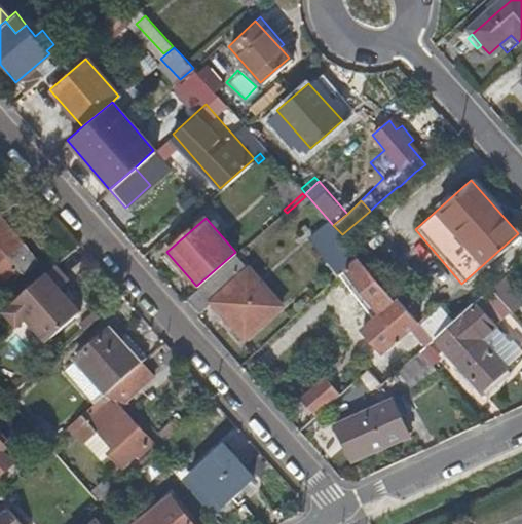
[(47,270),(2,219),(0,221),(0,276),(17,296),(47,270)]
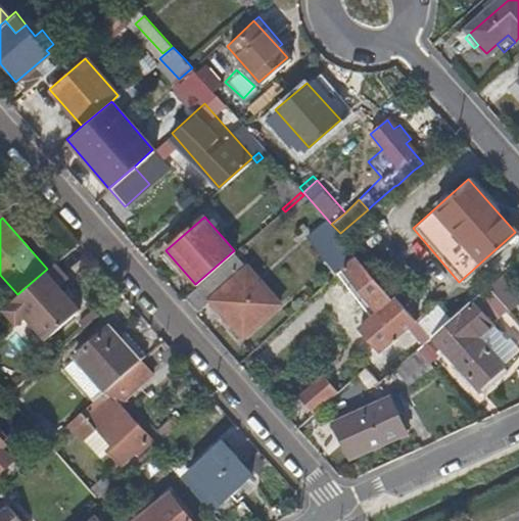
[(355,256),(323,220),(304,237),(336,273),(339,271),(355,256)]
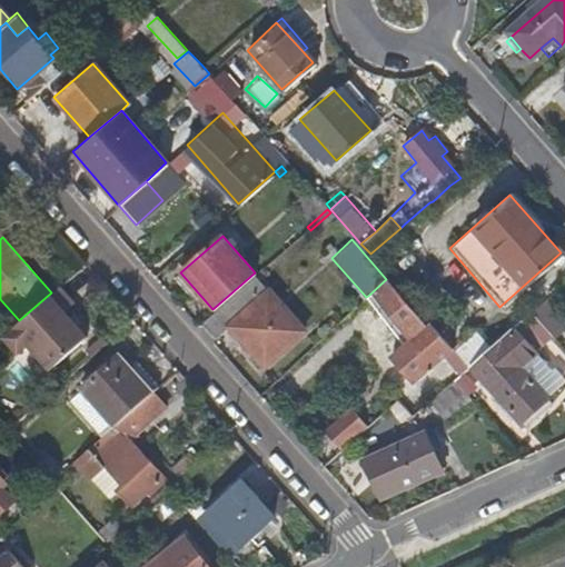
[(303,329),(255,277),(201,324),(214,337),(228,326),(263,365),(303,329)]
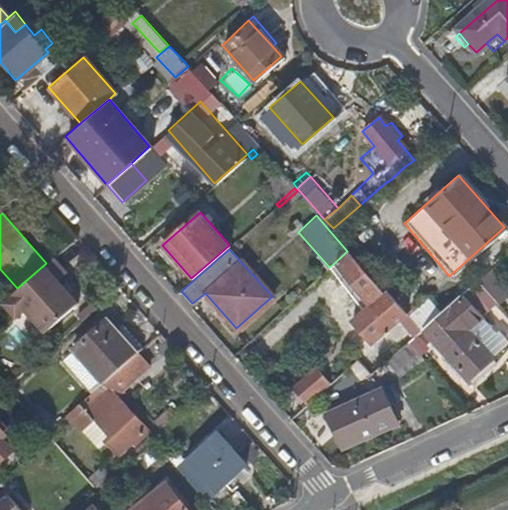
[(397,303),(370,272),(349,249),(347,251),(332,265),(367,306),(362,311),(361,310),(349,321),(370,344),(405,312),(397,303)]
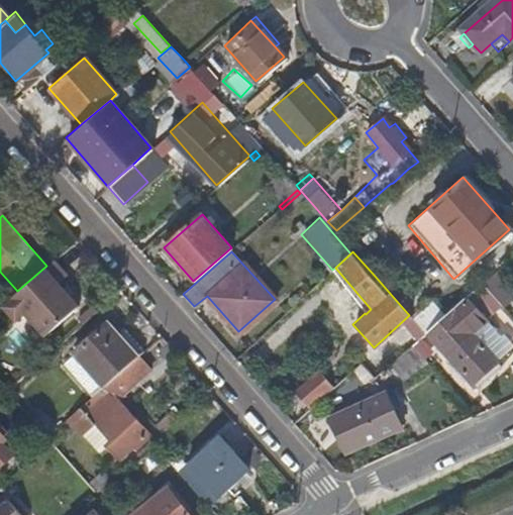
[(43,336),(77,307),(57,285),(65,276),(52,261),(46,266),(17,291),(0,307),(13,322),(23,314),(43,336)]
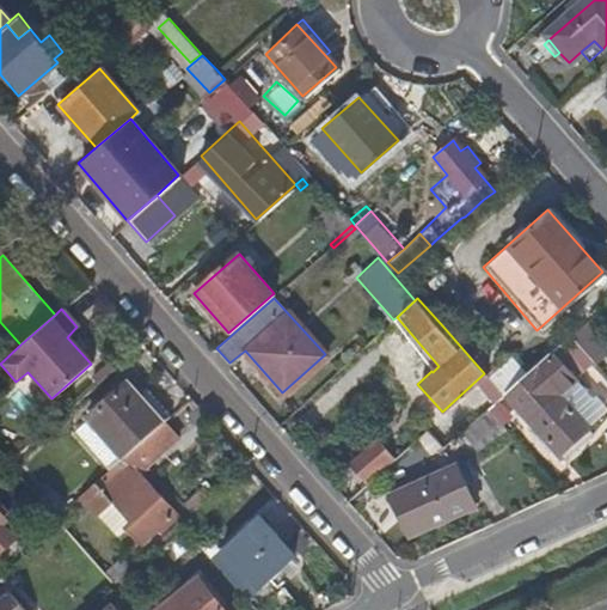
[(439,366),(397,317),(393,319),(390,323),(431,371),(433,372),(439,366)]
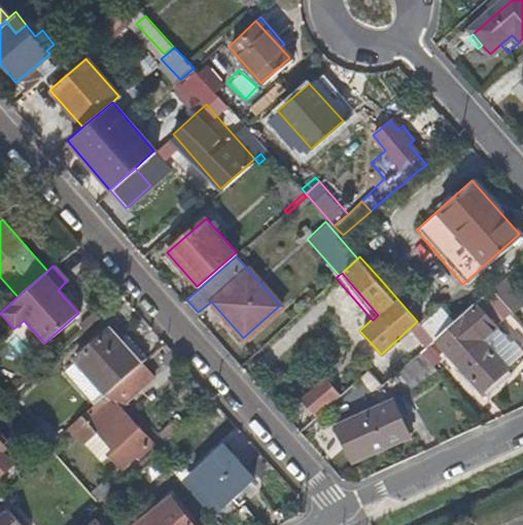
[(486,288),(477,278),(468,284),(478,294),(486,288)]
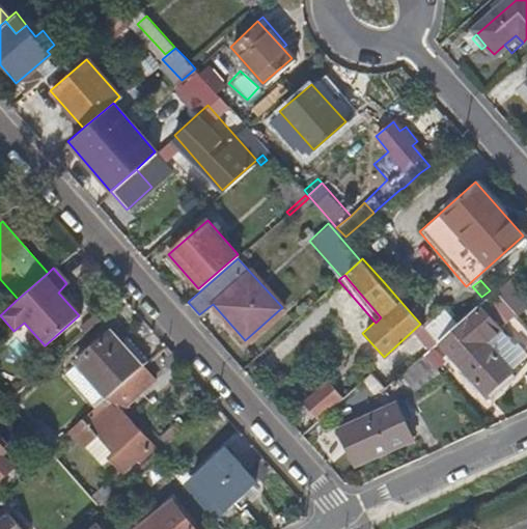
[(524,305),(504,282),(493,291),(515,314),(524,305)]
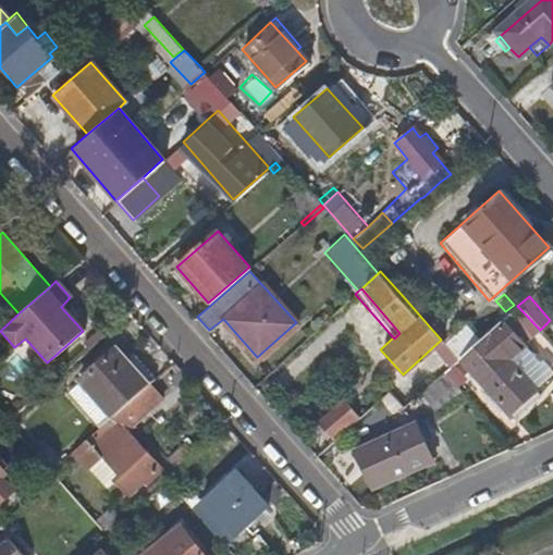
[(540,330),(517,306),(476,342),(459,356),(507,411),(533,389),(510,359),(535,335),(540,330)]
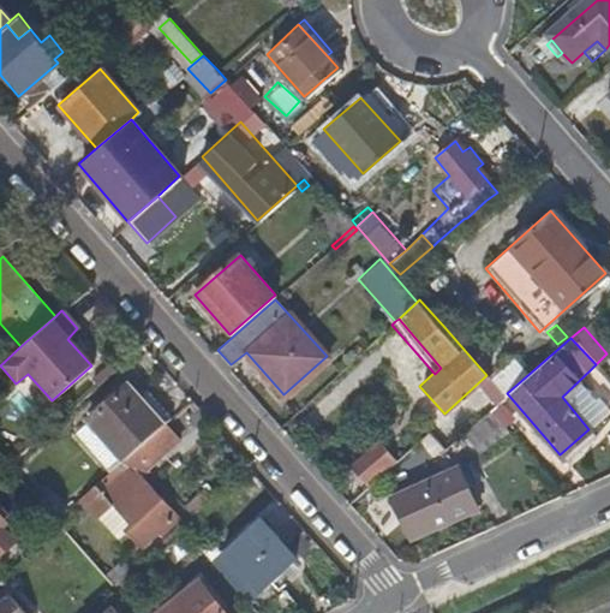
[(97,385),(115,370),(109,363),(93,379),(97,385)]
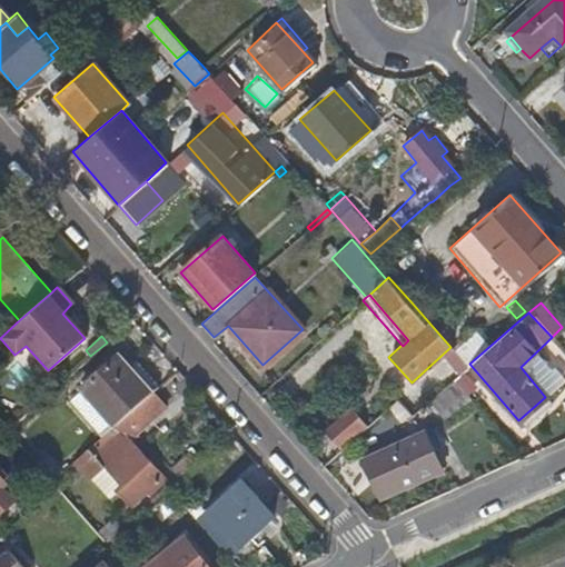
[(150,391),(129,367),(117,354),(79,387),(114,425),(115,423),(150,391)]
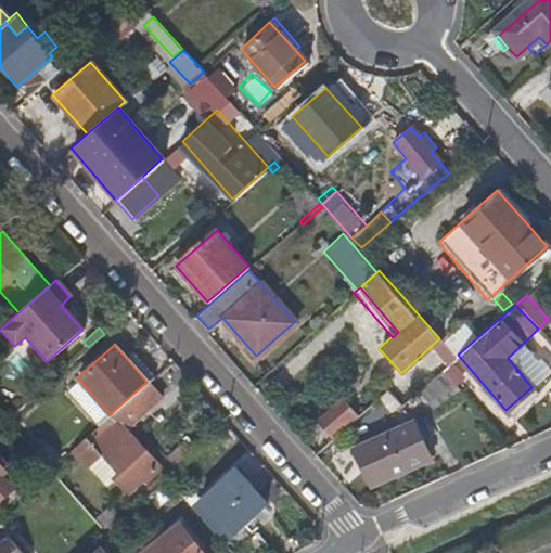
[(155,374),(135,350),(126,358),(146,382),(155,374)]
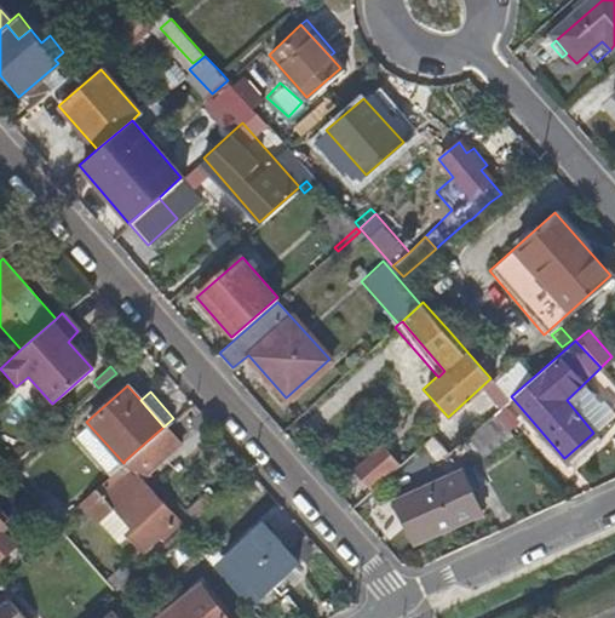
[(511,436),(492,415),(466,435),(477,451),(501,434),(506,439),(511,436)]
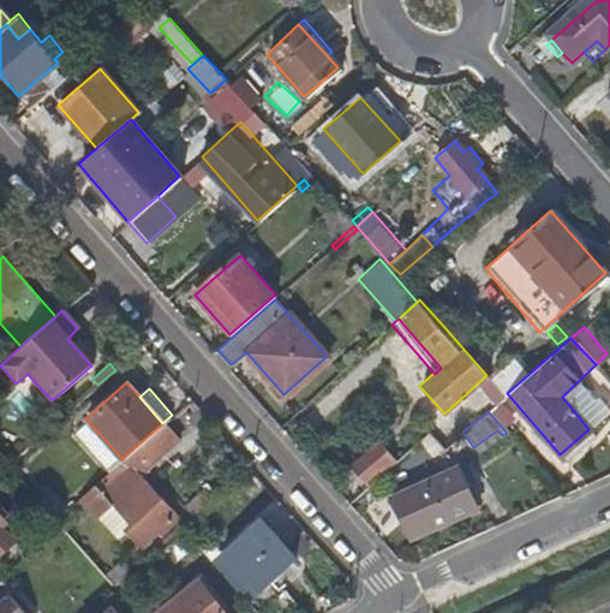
[(180,517),(141,474),(178,441),(162,423),(124,457),(132,468),(106,492),(114,503),(109,506),(117,515),(121,511),(133,524),(129,529),(136,537),(142,533),(147,539),(162,525),(166,530),(180,517)]
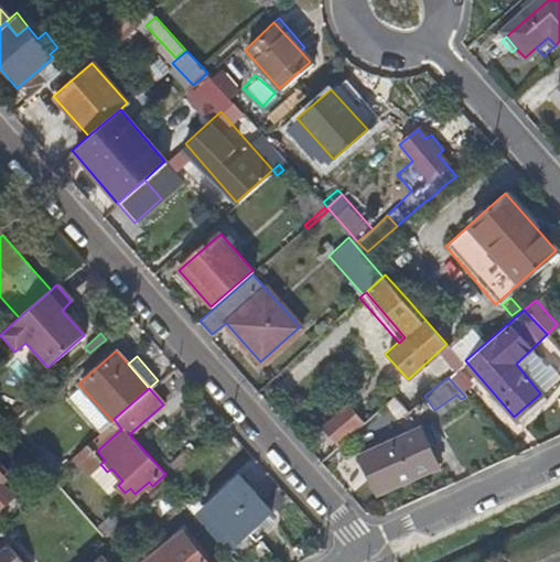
[(519,423),(547,401),(540,393),(514,417),(519,423)]
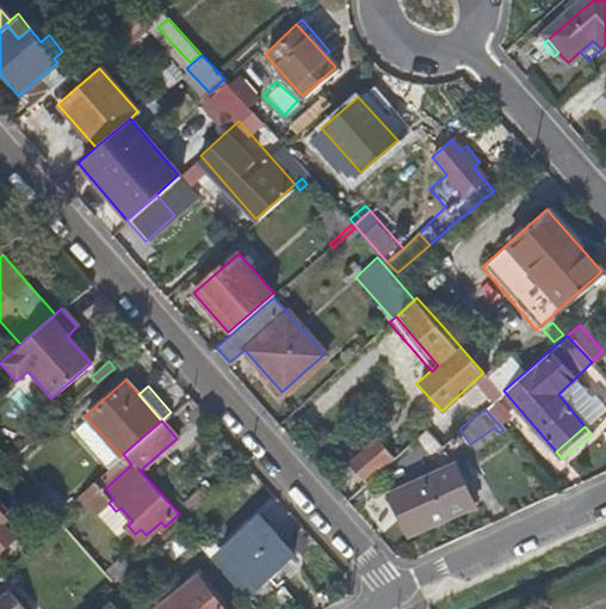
[(439,447),(425,430),(415,440),(430,456),(439,447)]
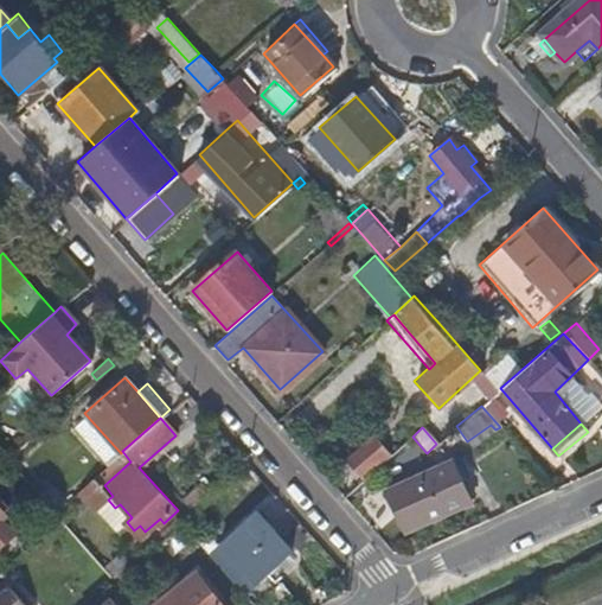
[(360,482),(390,456),(373,439),(345,464),(360,482)]
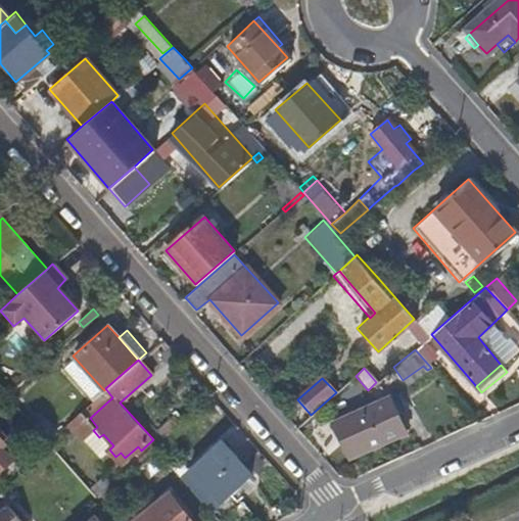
[(403,432),(387,397),(331,422),(347,457),(403,432)]
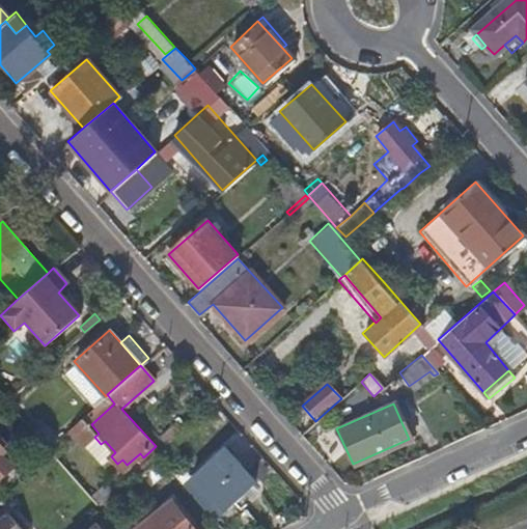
[(4,454),(7,451),(0,441),(0,479),(16,467),(4,454)]
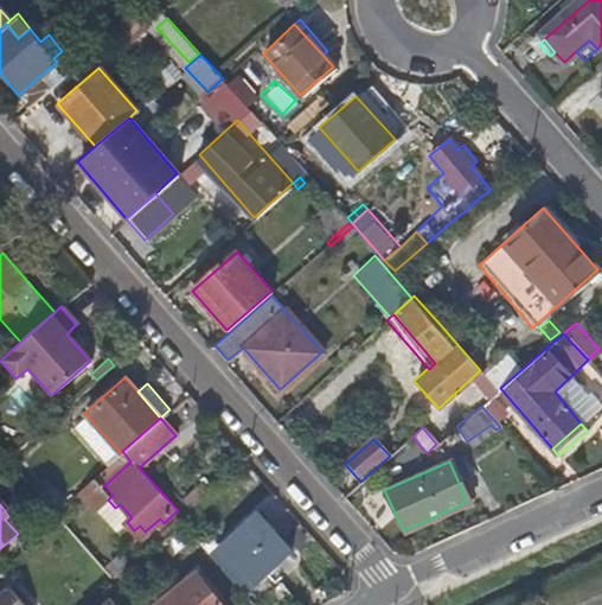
[(289,552),(255,514),(221,543),(254,583),(289,552)]
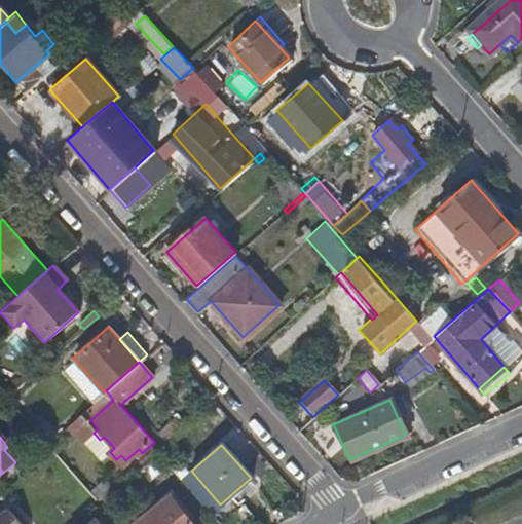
[(129,464),(142,453),(139,449),(125,460),(129,464)]
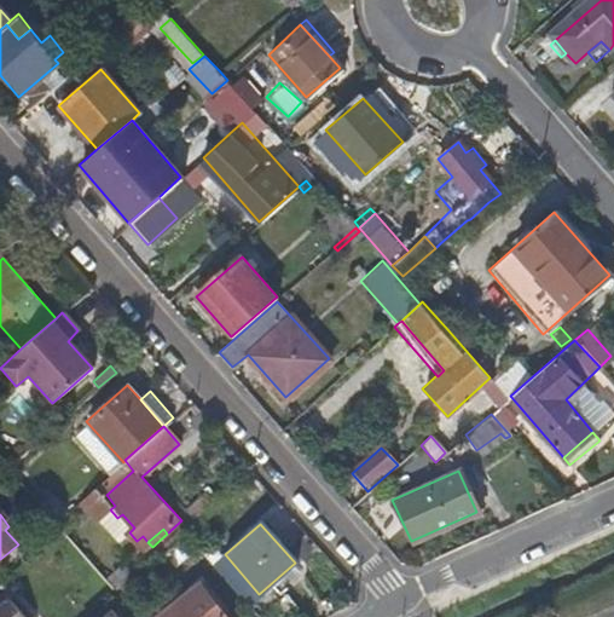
[(67,577),(54,563),(44,572),(56,584),(67,577)]
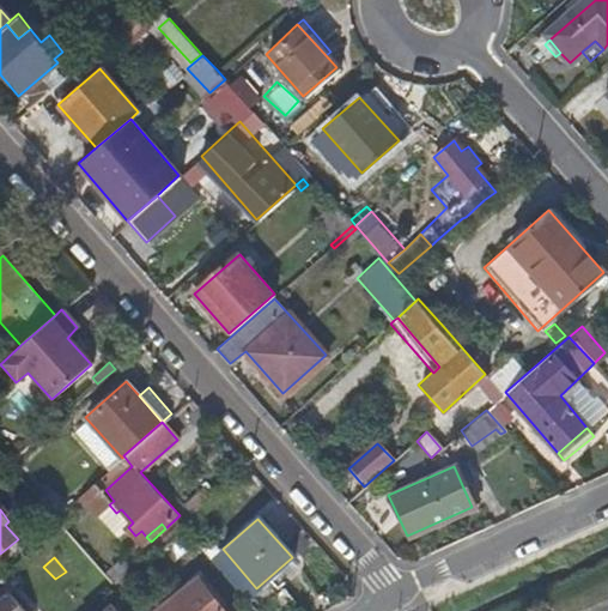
[(219,610),(206,596),(192,580),(154,610),(219,610)]
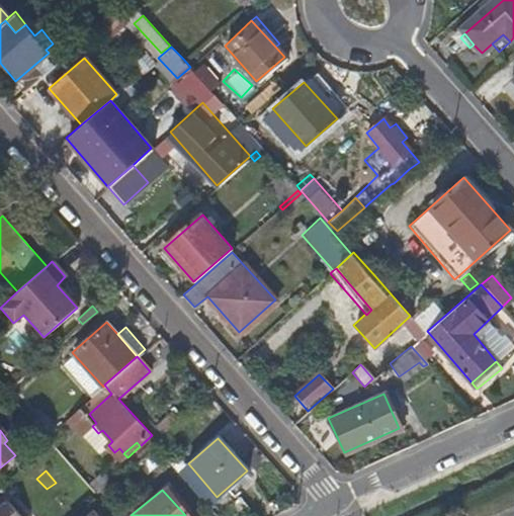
[(23,515),(8,499),(0,505),(0,515),(23,515)]
